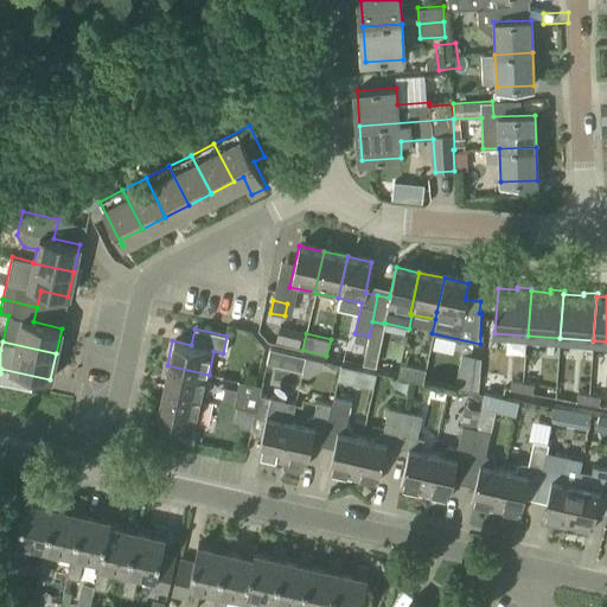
[(376,366),(381,345),(368,343),(363,364),(376,366)]
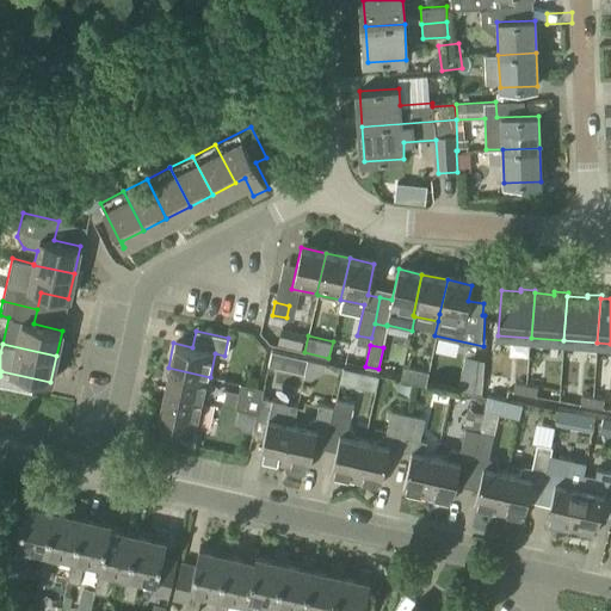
[(204,401),(210,377),(168,368),(162,392),(204,401)]
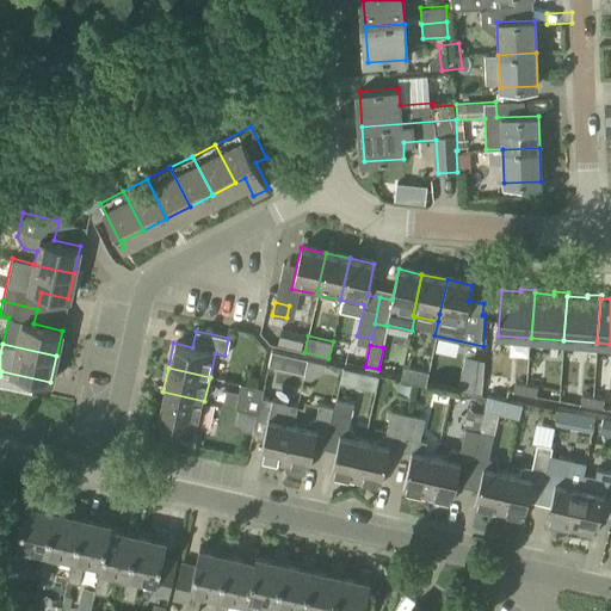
[(258,461),(284,467),(292,426),(294,426),(297,406),(275,401),(273,384),(264,383),(263,389),(261,389),(257,412),(258,413),(257,415),(267,418),(258,461)]
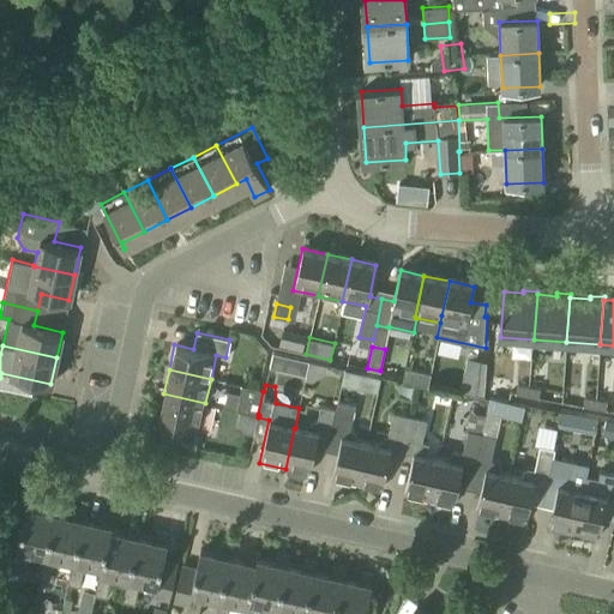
[(516,393),(528,396),(529,387),(518,385),(516,393)]
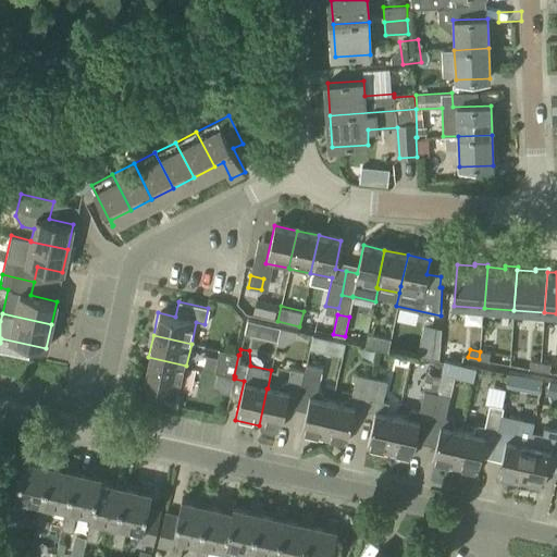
[(234,375),(238,355),(220,350),(214,371),(234,375)]
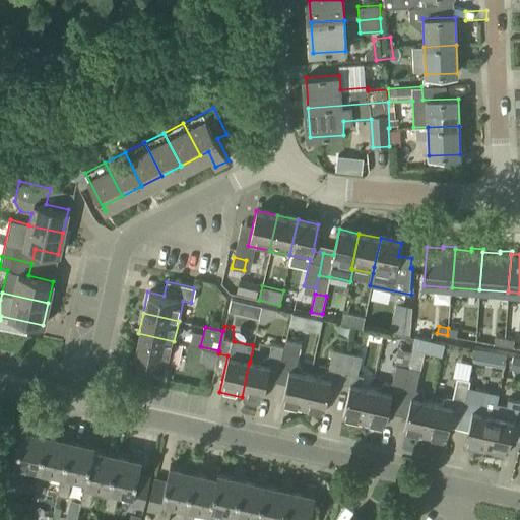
[(458,329),(448,328),(447,335),(456,337),(458,329)]
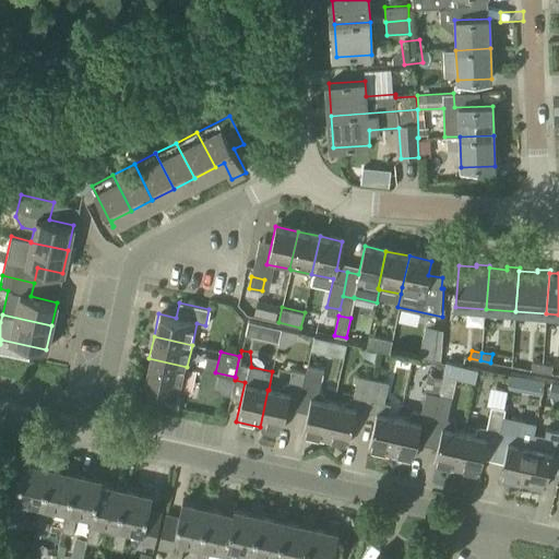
[(178,409),(187,367),(149,358),(143,383),(145,383),(141,402),(178,409)]
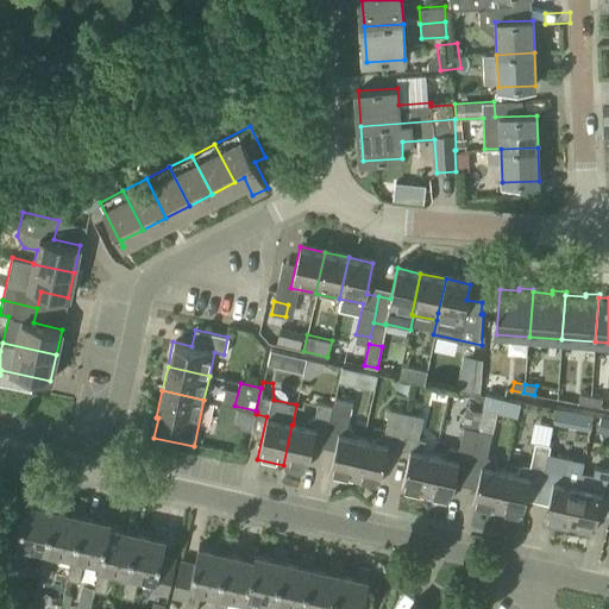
[(578,403),(590,406),(591,396),(579,395),(578,403)]
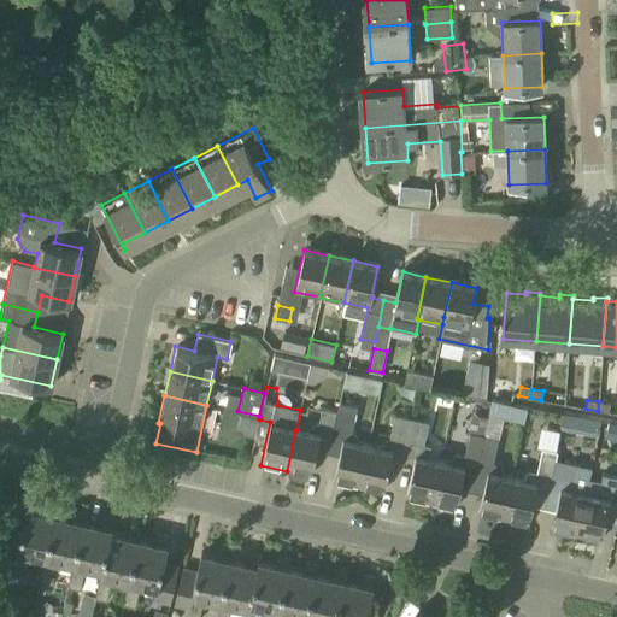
[(609,413),(610,404),(599,401),(598,411),(609,413)]
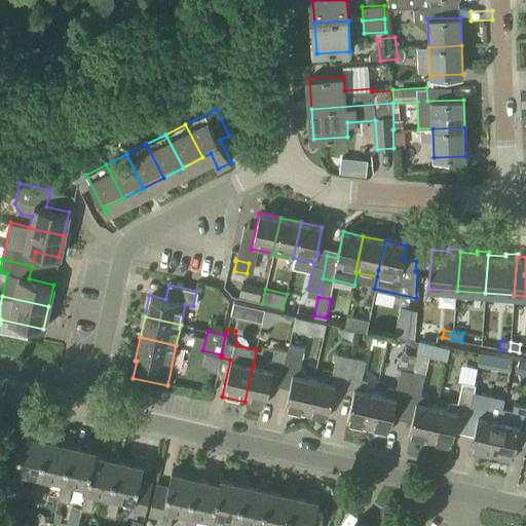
[(305,416),(313,380),(304,378),(305,373),(302,369),(300,369),(305,346),(289,343),(287,350),(280,379),(290,381),(284,411),(305,416)]
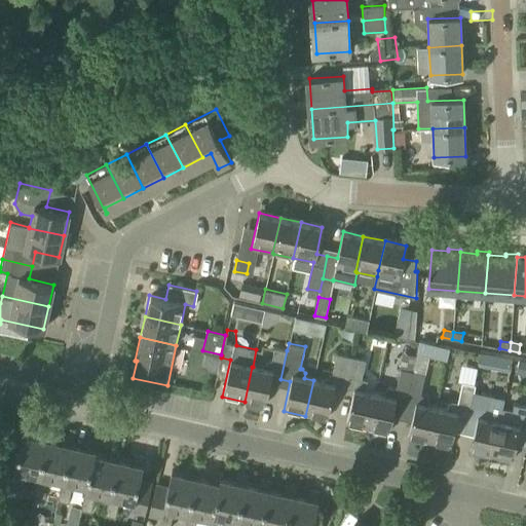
[(253,367),(252,367),(245,402),(246,402),(246,403),(248,407),(259,409),(262,407),(263,406),(266,406),(272,377),(280,379),(287,350),(274,348),(271,362),(268,361),(264,364),(263,369),(253,367)]
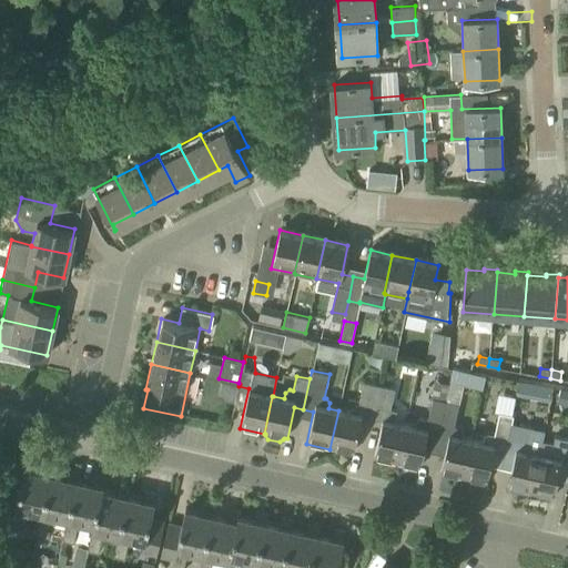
[(372,418),(379,385),(363,382),(358,403),(347,413),(338,411),(330,449),(352,454),(362,415),(372,418)]
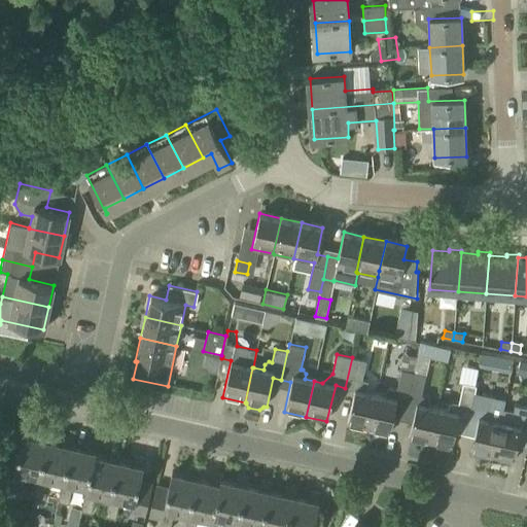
[(366,431),(375,394),(365,392),(367,380),(362,379),(366,360),(352,357),(345,388),(354,390),(345,426),(366,431)]
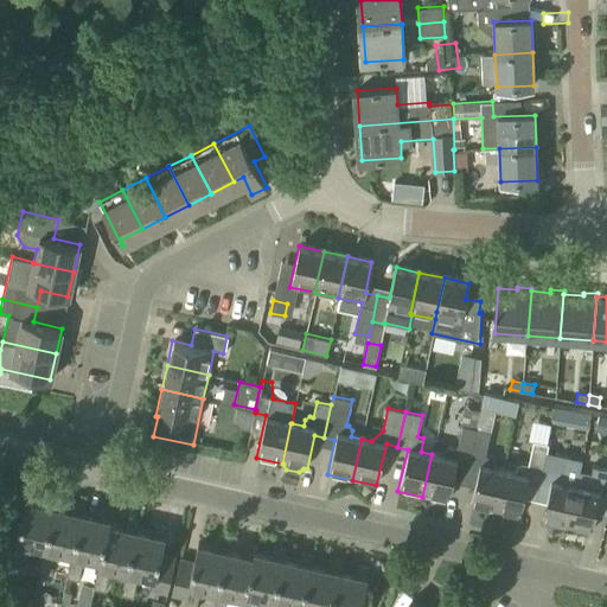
[(454,467),(466,470),(475,428),(462,425),(457,448),(451,447),(446,449),(443,458),(432,454),(422,497),(446,502),(454,467)]
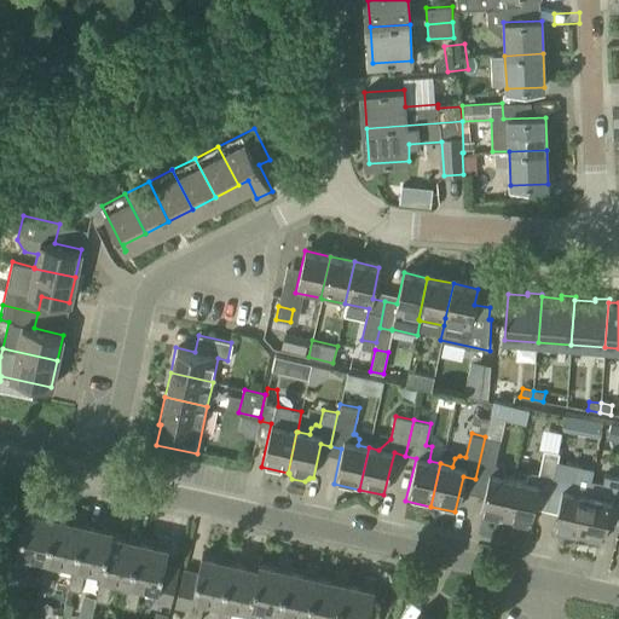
[(501,440),(486,437),(485,437),(475,479),(487,482),(478,518),(503,522),(513,479),(503,476),(504,469),(502,464),(495,463),(501,440)]
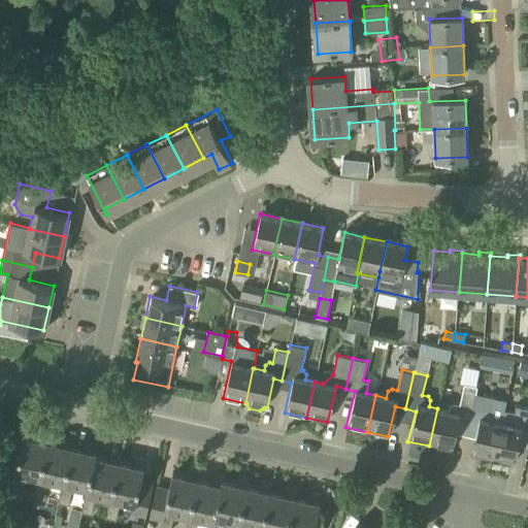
[(474,391),(476,392),(477,386),(464,383),(459,403),(454,402),(450,405),(448,410),(437,408),(429,446),(451,451),(458,420),(467,422),(468,418),(474,391)]
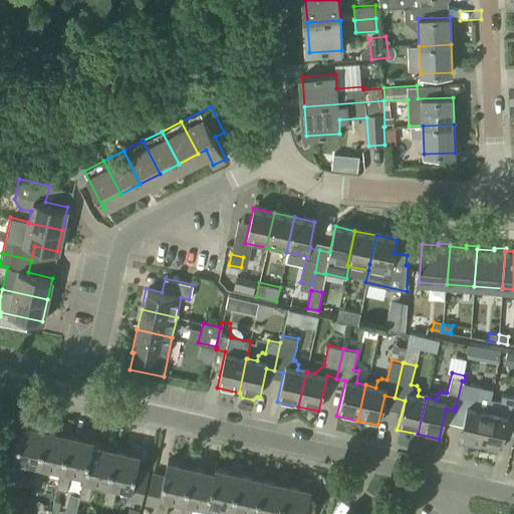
[(493,389),(464,381),(462,380),(456,407),(465,410),(458,443),(478,448),(490,399),(491,399),(493,389)]
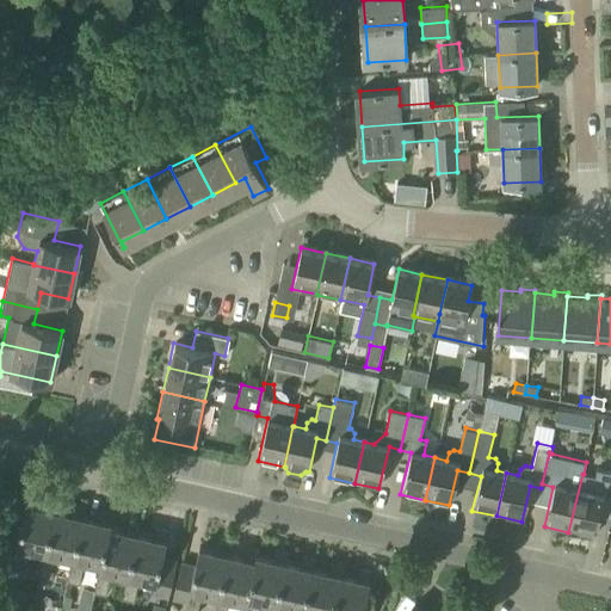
[(610,503),(610,471),(597,469),(596,476),(584,474),(582,474),(568,532),(593,538),(602,501),(610,503)]
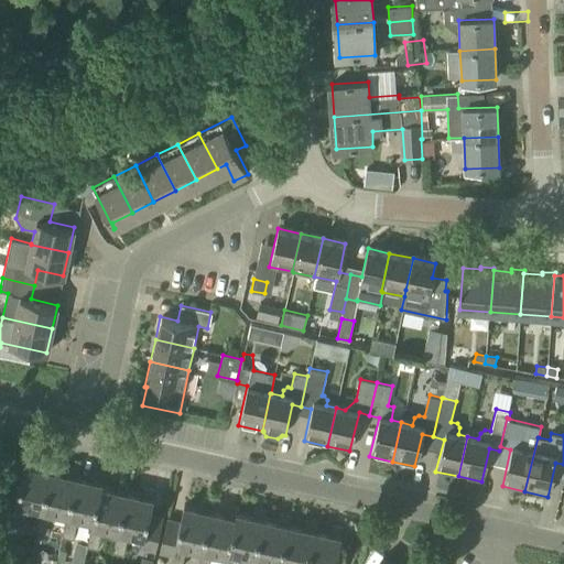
[(51,470),(53,462),(42,459),(40,468),(24,464),(15,502),(15,503),(11,524),(21,528),(26,506),(41,509),(42,509),(51,470)]
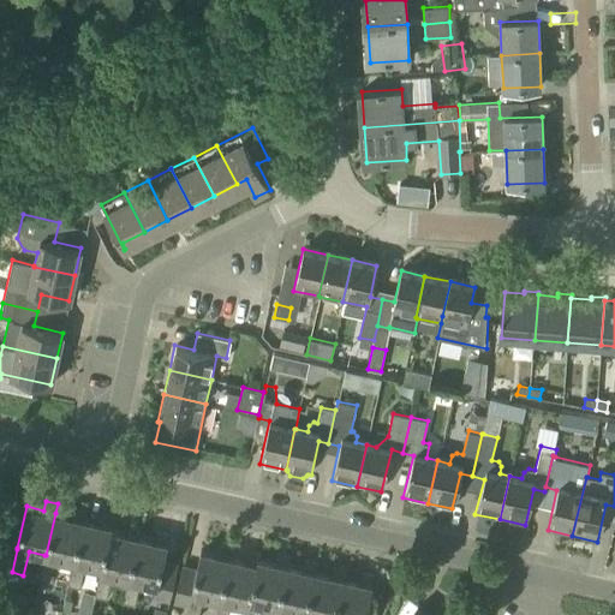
[(57,557),(73,561),(83,519),(84,519),(85,511),(81,509),(73,508),(72,517),(55,513),(46,555),(45,555),(40,579),(52,581),(57,557)]
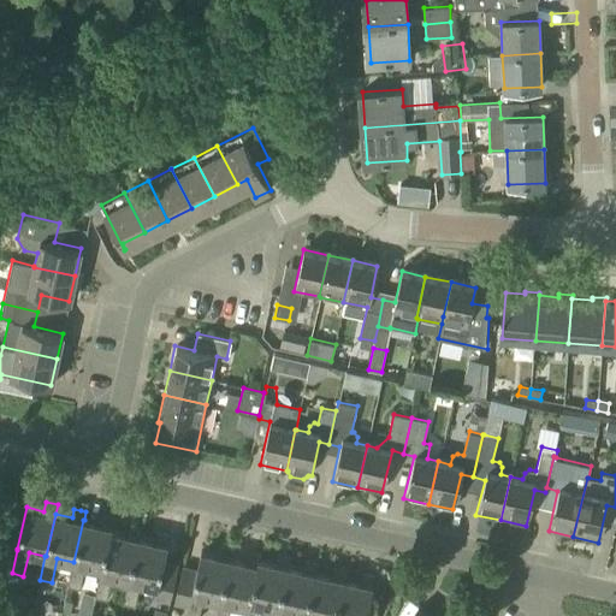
[(83,520),(73,562),(67,586),(80,588),(86,564),(101,568),(102,568),(111,531),(114,517),(102,515),(100,523),(84,520),(83,520)]
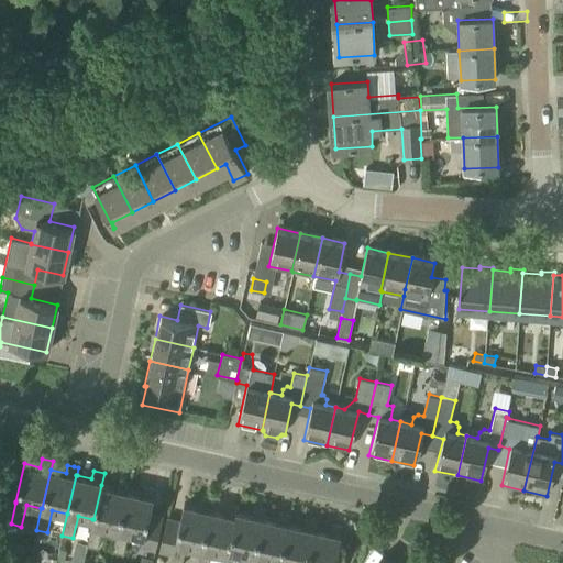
[(101,485),(94,519),(92,519),(91,523),(87,545),(98,548),(102,527),(118,530),(127,492),(128,492),(129,483),(120,482),(118,481),(117,488),(101,485)]
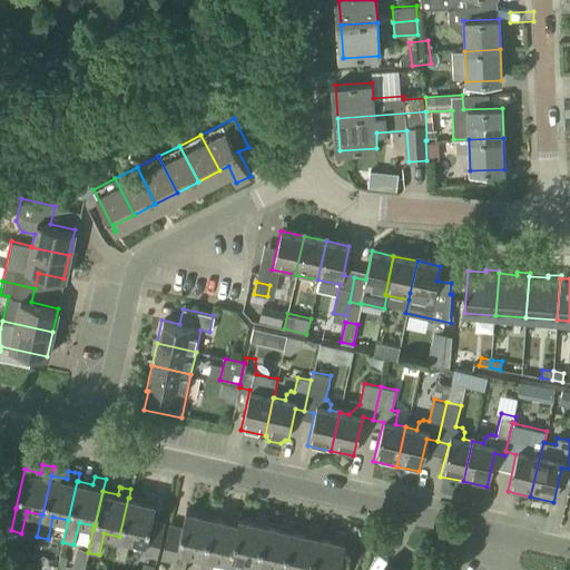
[(143,553),(157,557),(165,523),(151,521),(157,495),(146,492),(144,501),(129,498),(128,498),(119,537),(114,558),(125,561),(130,539),(145,542),(143,553)]
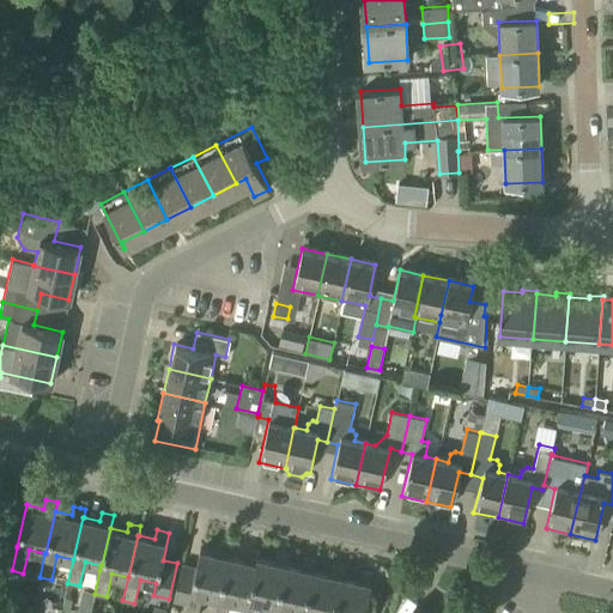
[(231,546),(219,544),(218,553),(200,548),(195,568),(181,564),(174,600),(188,602),(186,612),(198,612),(202,594),(219,598),(229,556),(230,556),(231,546)]
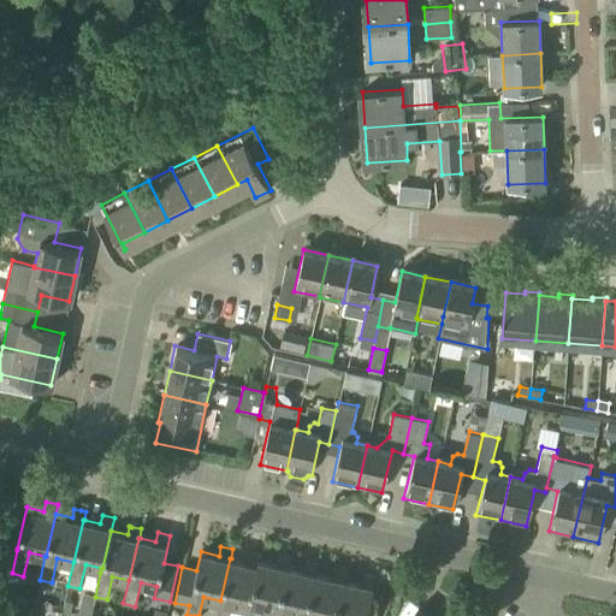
[(249,606),(259,560),(260,560),(261,556),(249,552),(247,562),(231,558),(230,558),(220,600),(215,615),(229,615),(232,603),(248,606),(249,606)]
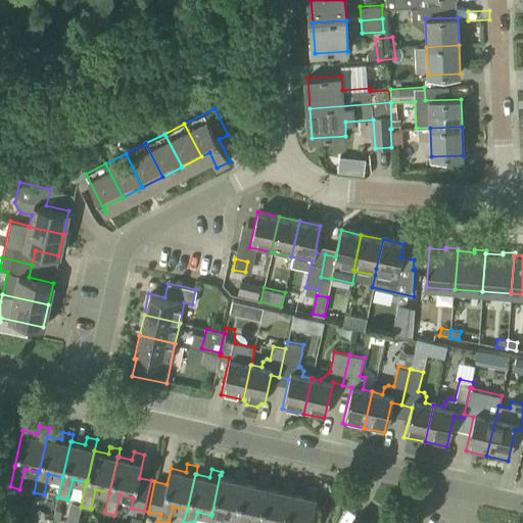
[(234,478),(221,475),(220,475),(211,515),(210,515),(208,522),(219,522),(222,513),(235,516),(236,516),(244,480),(246,473),(245,473),(236,471),(234,478)]
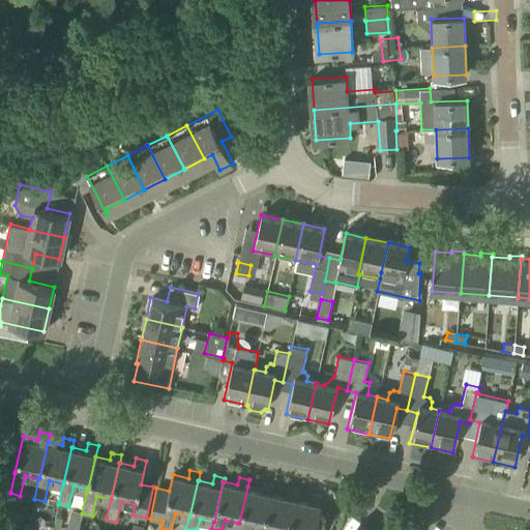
[(247,529),(248,525),(263,528),(263,529),(271,492),(272,492),(273,484),(263,482),(262,490),(247,487),(239,523),(238,523),(236,529),(247,529)]
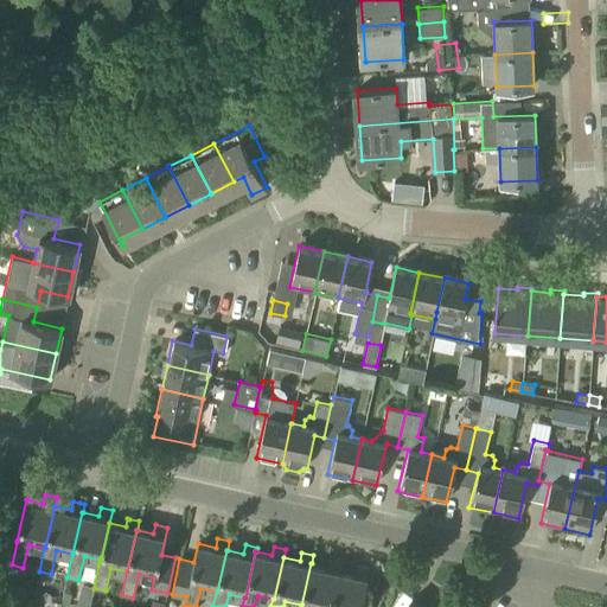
[(330,558),(327,567),(312,563),(311,563),(301,606),(301,605),(300,606),(330,606),(339,569),(339,570),(342,561),(330,558)]
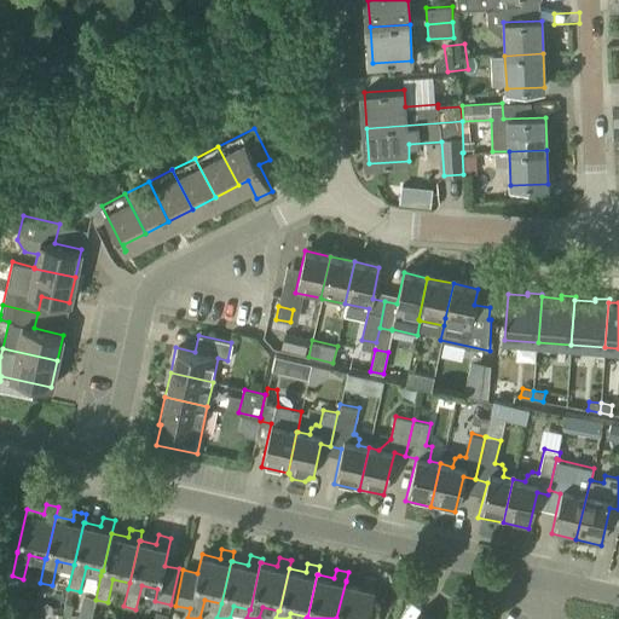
[(366,618),(376,579),(364,576),(363,585),(346,582),(346,580),(336,618),(366,618)]
